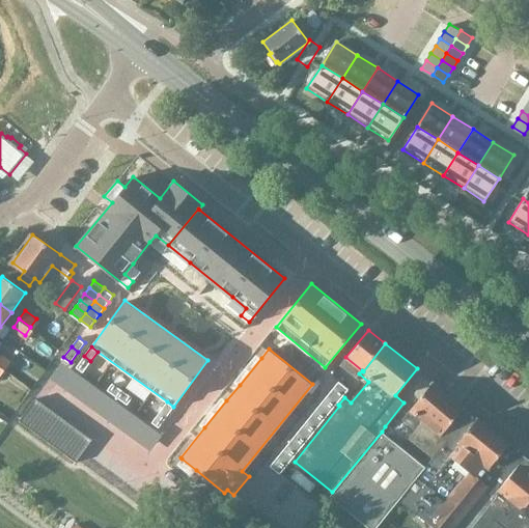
[(84,356),(77,366),(83,371),(90,361),(84,356)]
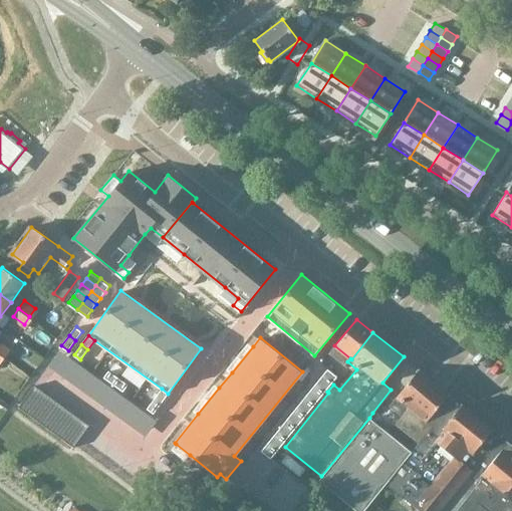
[(328,367),(323,373),(332,381),(337,375),(328,367)]
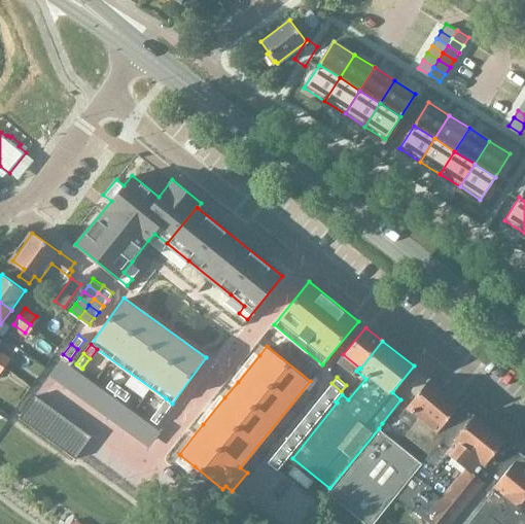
[(112,379),(107,386),(116,393),(121,386),(112,379)]
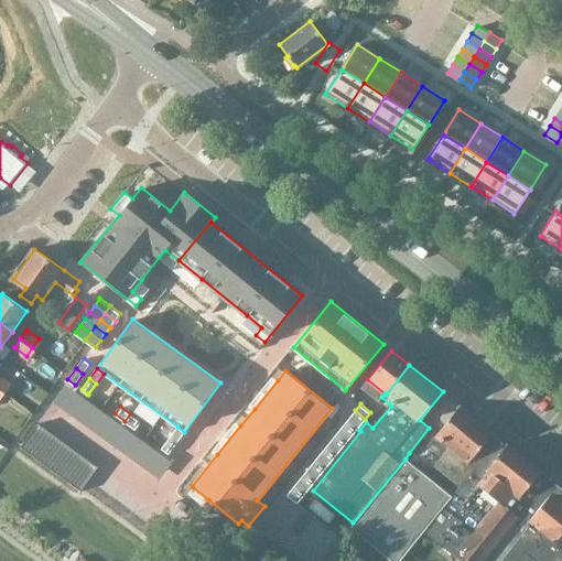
[(460,484),(460,485),(499,437),(461,406),(430,445),(443,456),(436,465),(460,484)]
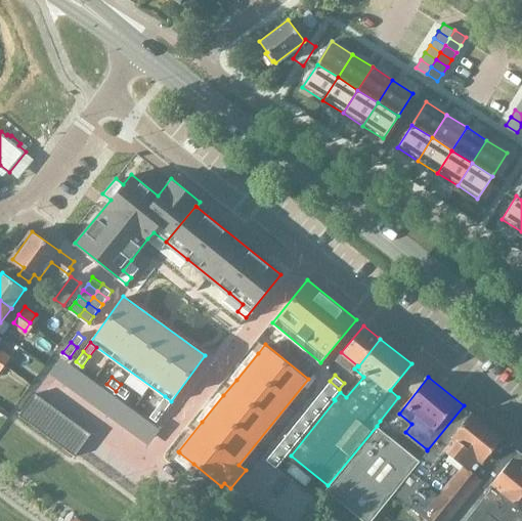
[(330,381),(324,387),(335,395),(339,389),(330,381)]
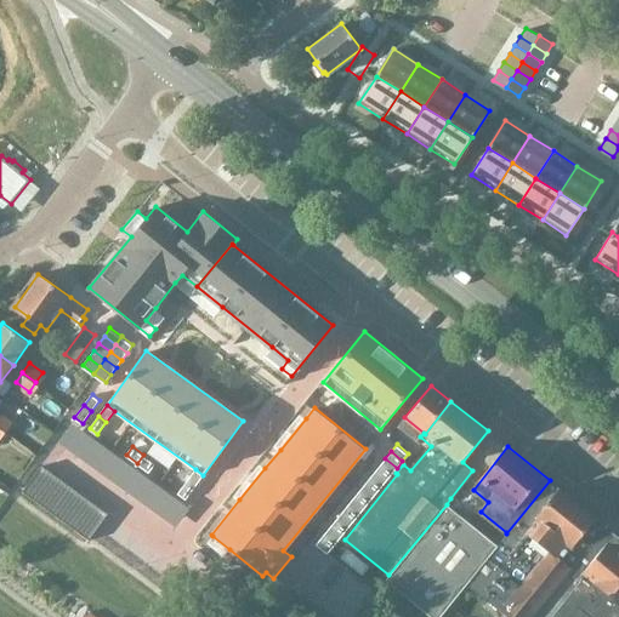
[(143,455),(137,463),(149,472),(155,463),(143,455)]
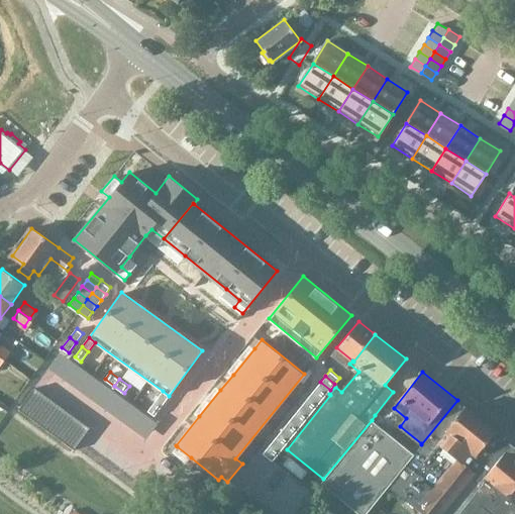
[(320,382),(316,388),(325,395),(330,390),(320,382)]
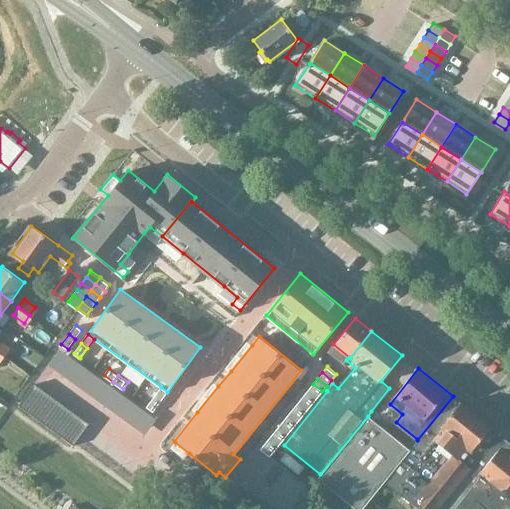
[(34,382),(19,404),(30,412),(45,390),(34,382)]
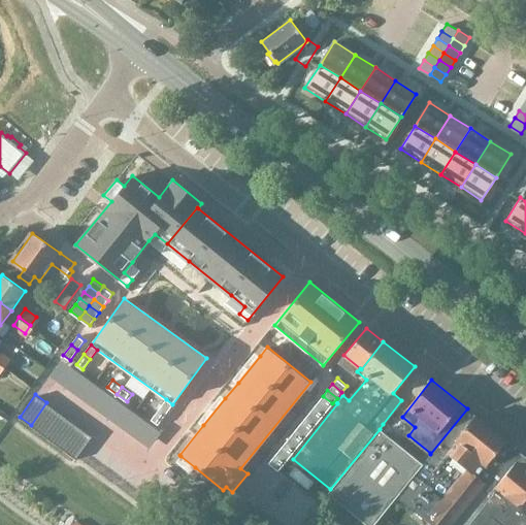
[(323,396),(318,402),(327,409),(332,403),(323,396)]
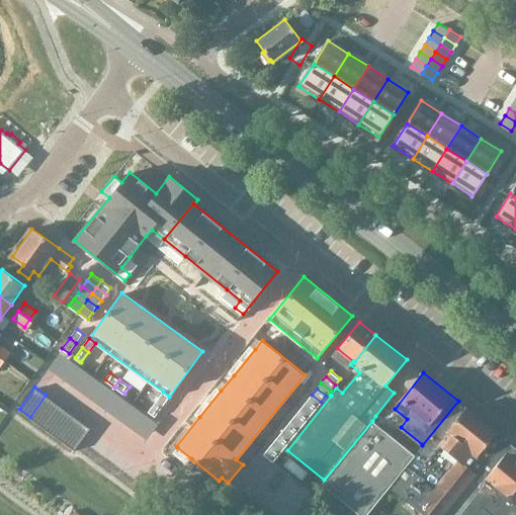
[(163,392),(156,401),(162,406),(169,397),(163,392)]
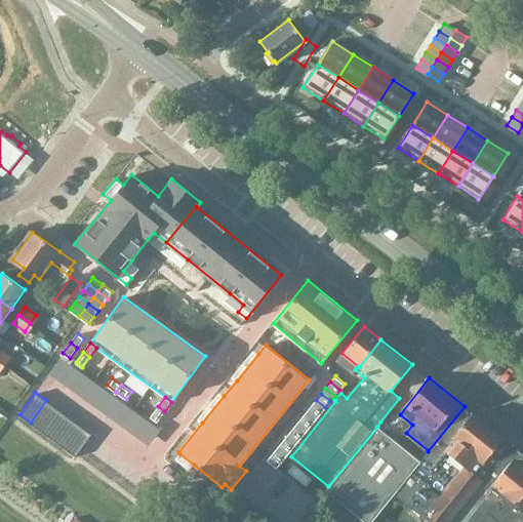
[(46,400),(31,423),(42,431),(57,408),(46,400)]
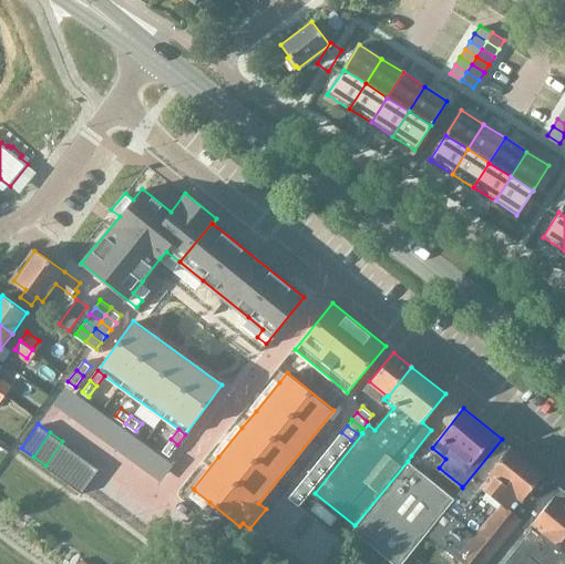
[(341,432),(336,438),(347,447),(351,440),(341,432)]
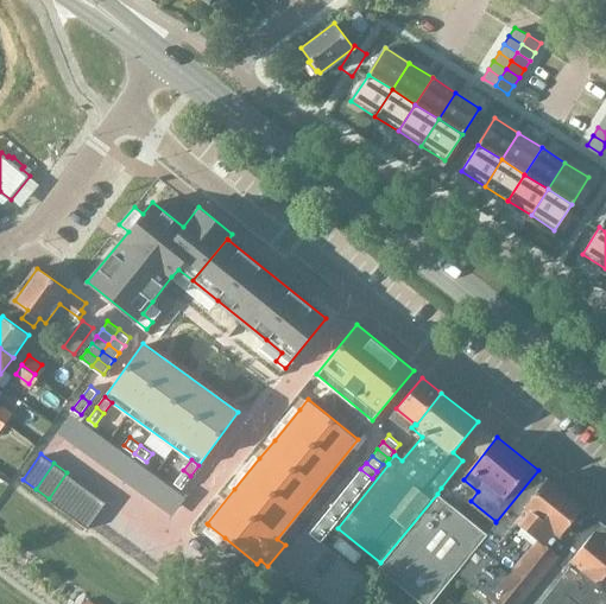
[(360,469),(355,476),(366,485),(372,478),(360,469)]
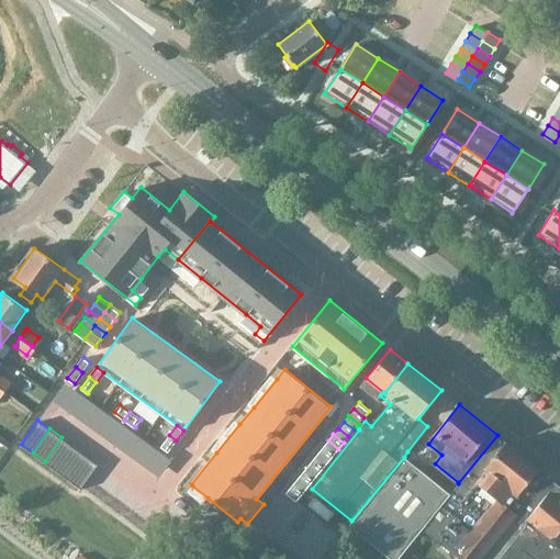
[(169,435),(161,446),(168,451),(176,440),(169,435)]
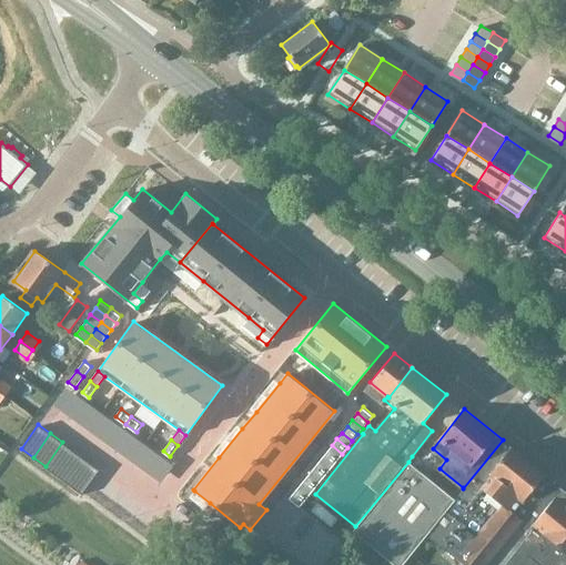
[(546,473),(505,441),(503,440),(464,488),(463,488),(463,487),(455,498),(428,532),(463,560),(468,564),(484,564),(486,563),(489,564),(524,522),(522,521),(523,518),(514,511),(523,500),(524,501),(546,473)]
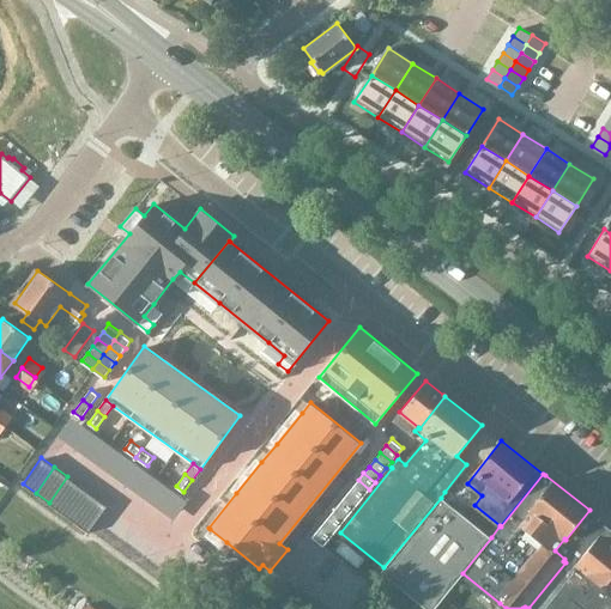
[(67,476),(49,503),(62,512),(80,486),(67,476)]
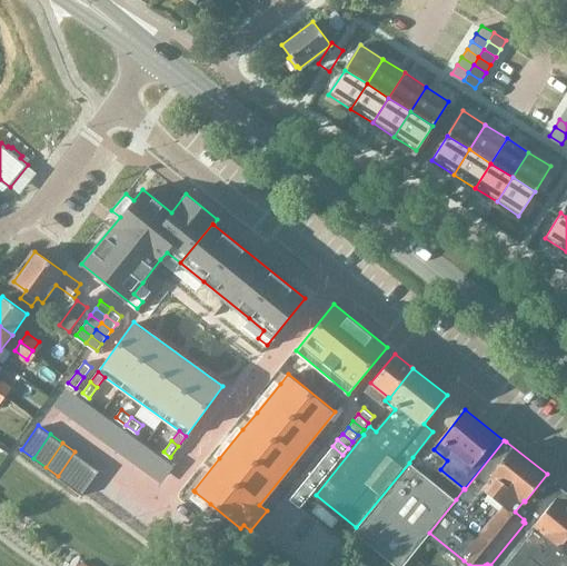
[(332,446),(327,453),(337,462),(342,455),(332,446)]
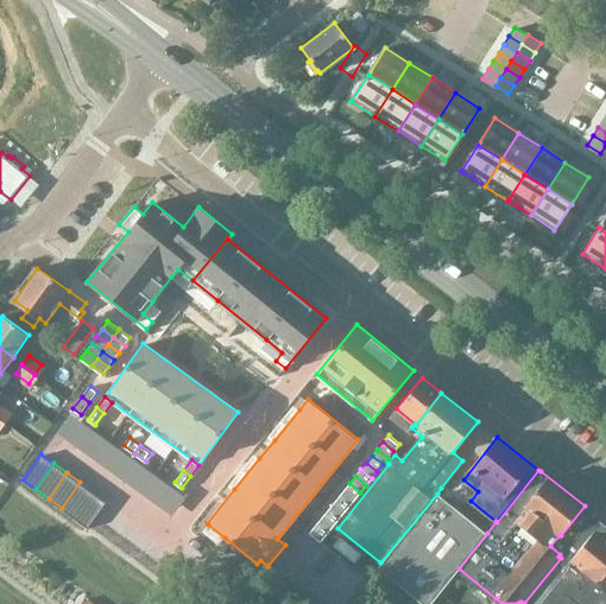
[(80,482),(62,508),(75,517),(93,491),(80,482)]
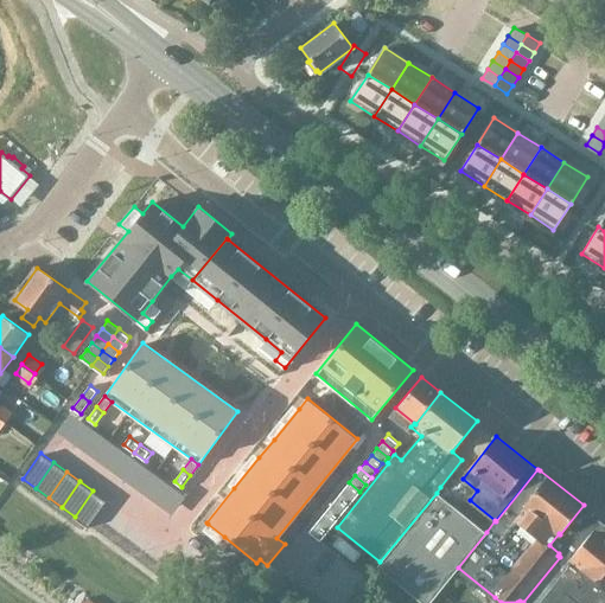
[(349,482),(343,489),(354,499),(360,492),(349,482)]
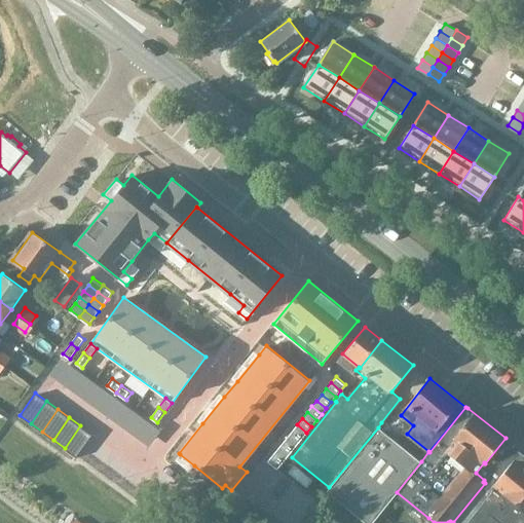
[(297,424),(292,431),(302,438),(306,433),(297,424)]
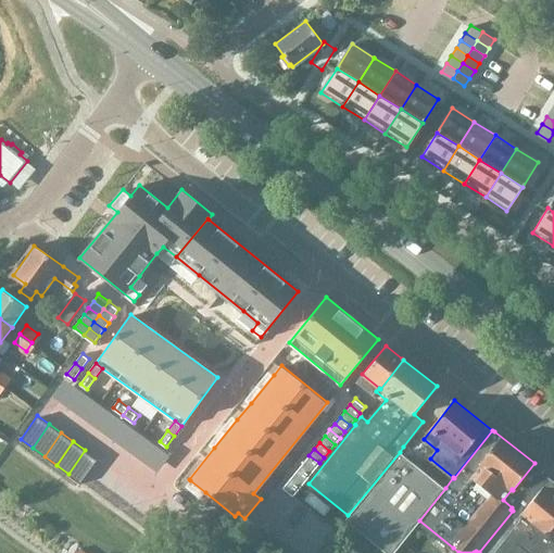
[(85,450),(68,474),(80,482),(97,459),(85,450)]
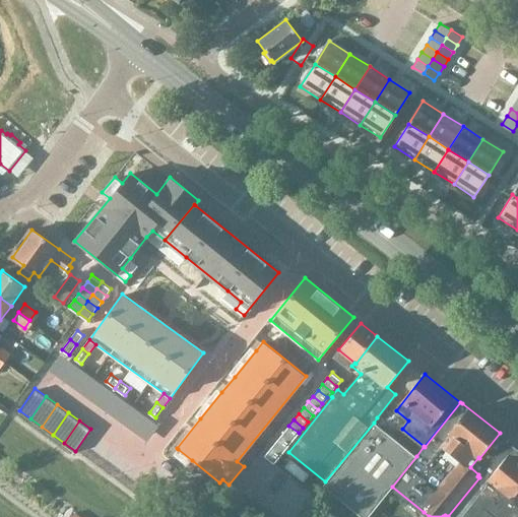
[(416,456),(374,423),(323,485),(362,516),(367,516),(392,487),(416,456)]
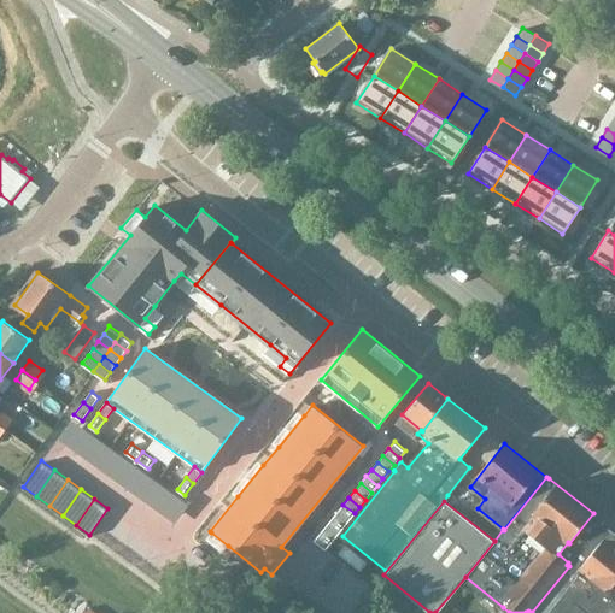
[(343,505),(338,512),(349,520),(355,513),(343,505)]
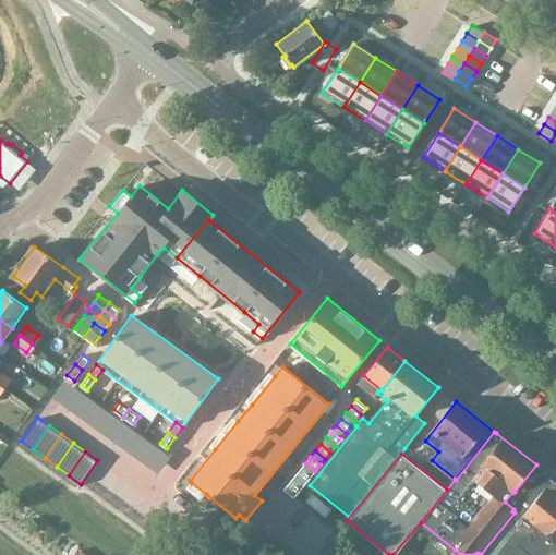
[(305,463),(300,469),(310,478),(315,471),(305,463)]
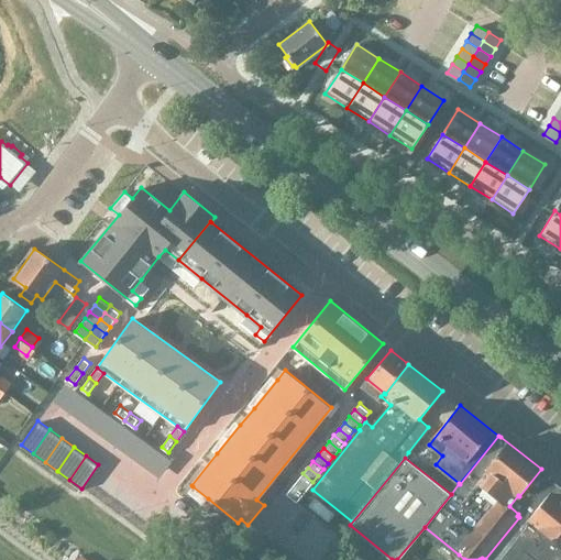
[(303,473),(297,480),(307,489),(312,482),(303,473)]
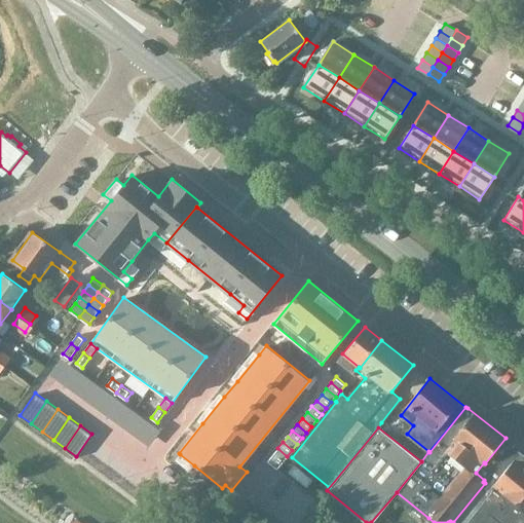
[(485,483),(453,522),(454,522),(519,522),(523,517),(523,452),(513,445),(494,468),(501,474),(490,487),(485,483)]
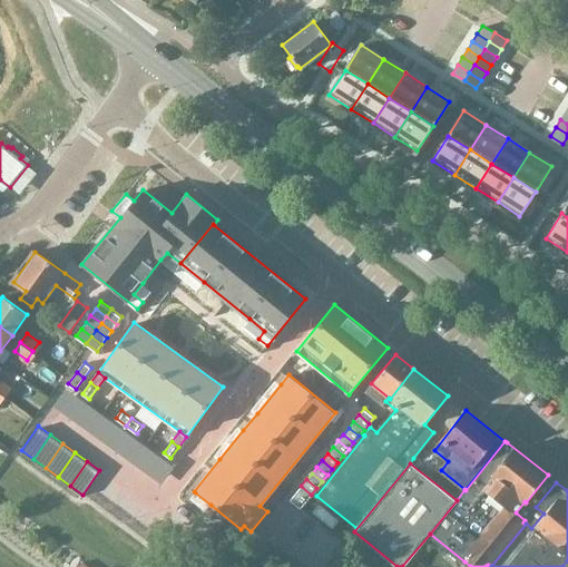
[(301,486),(295,492),(306,501),(311,495),(301,486)]
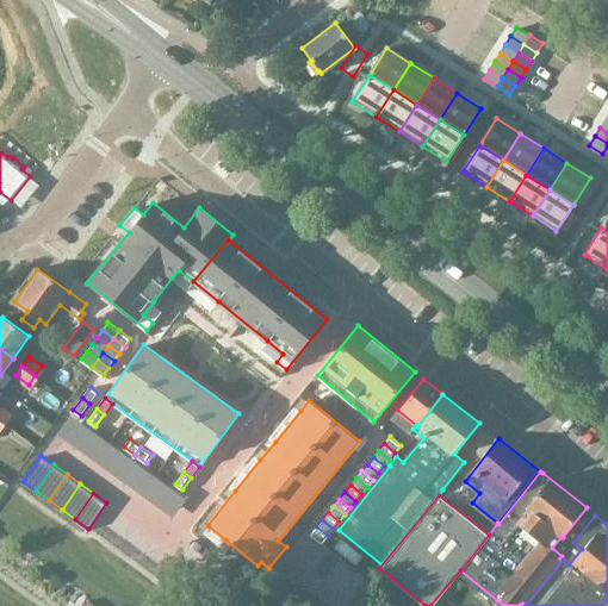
[(316,526),(311,533),(322,542),(328,536),(316,526)]
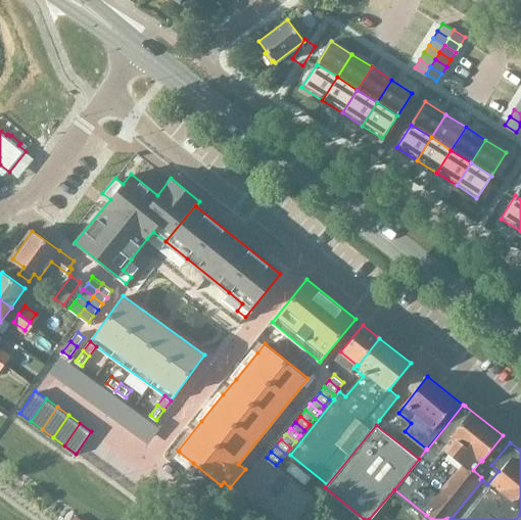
[(287,468),(305,483),(312,476),(293,461),(287,468)]
